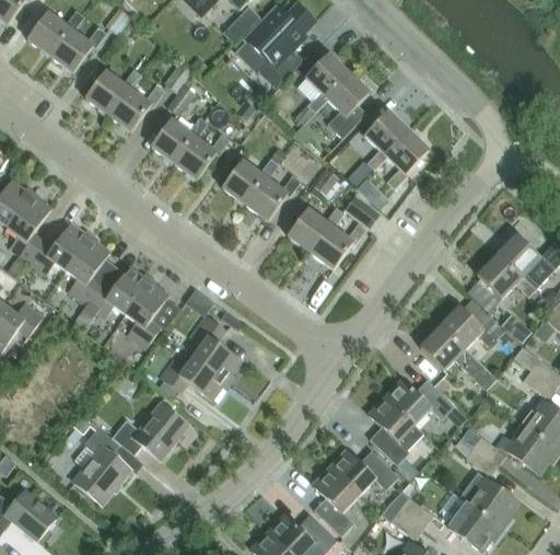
[(0,0),(0,18),(7,23),(24,0),(0,0)]
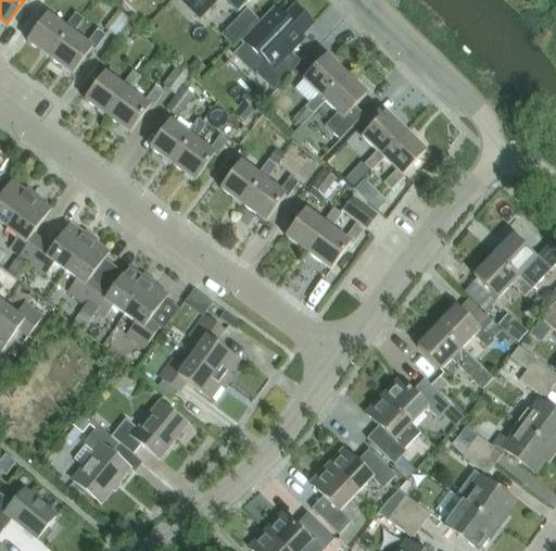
[(182,0),(200,16),(215,0),(226,0),(237,10),(245,0),(182,0)]
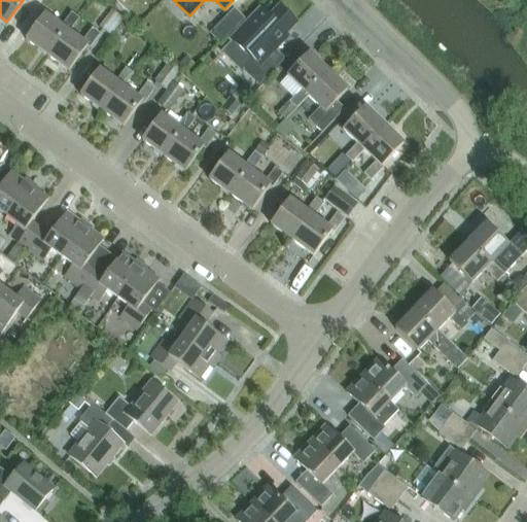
[(269,13),(258,4),(226,36),(249,58),(241,66),(258,83),(285,56),(273,44),(296,20),(279,2),(269,13)]
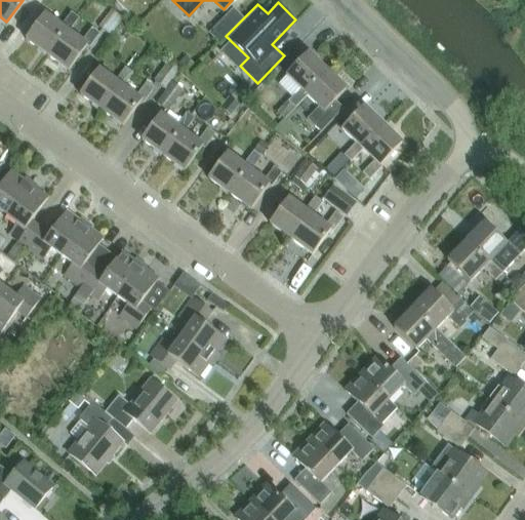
[(111,5),(98,23),(110,32),(123,14),(111,5)]
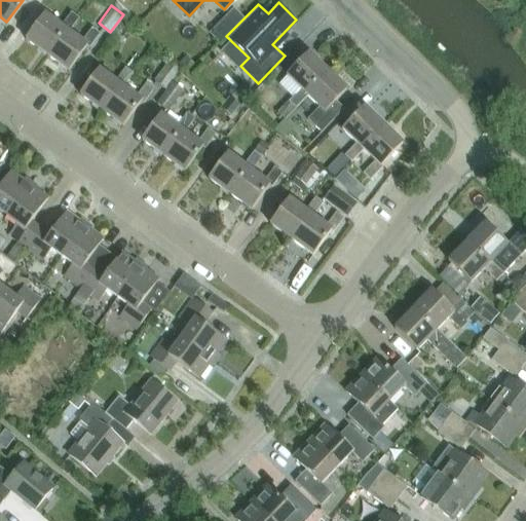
[(226,16),(235,25),(245,15),(236,7),(226,16)]
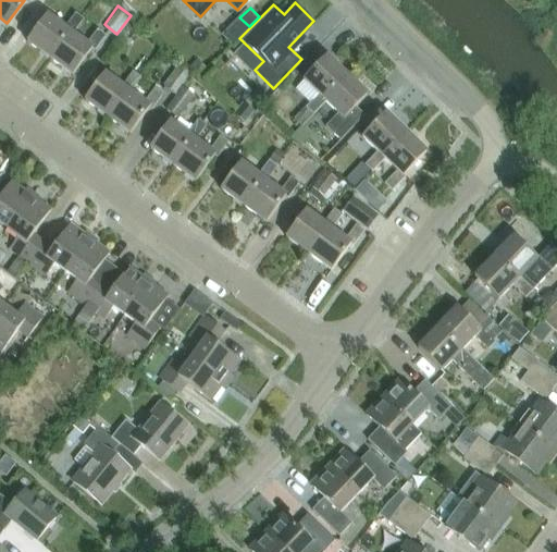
[(70,27),(73,29),(84,15),(75,10),(64,24),(48,11),(27,38),(50,54),(70,27)]
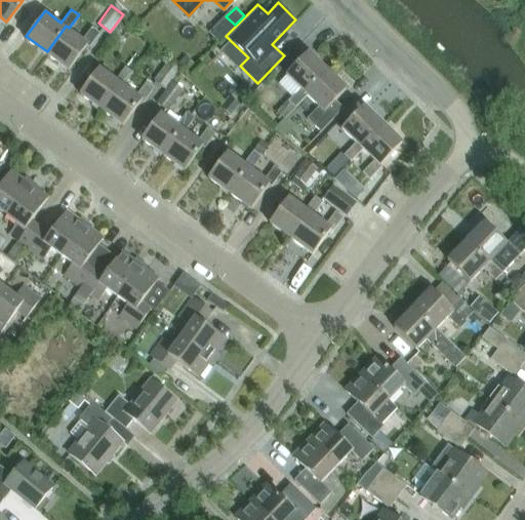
[(88,44),(99,30),(91,25),(81,38),(69,28),(66,26),(47,51),(68,68),(86,43),(88,44)]
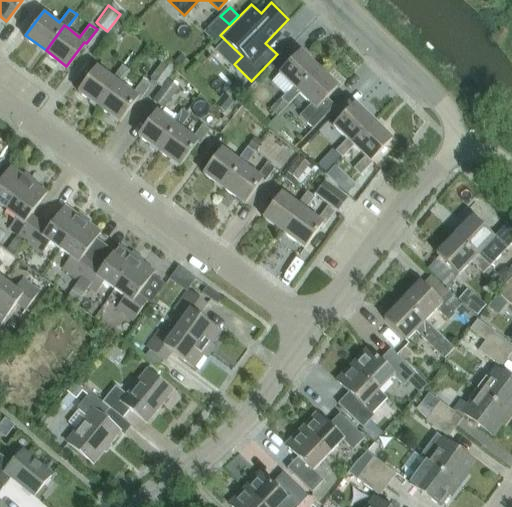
[(280,95),(270,106),(277,113),(288,102),(299,90),(297,88),(319,66),(300,48),(279,70),(292,83),(284,91),(280,95)]
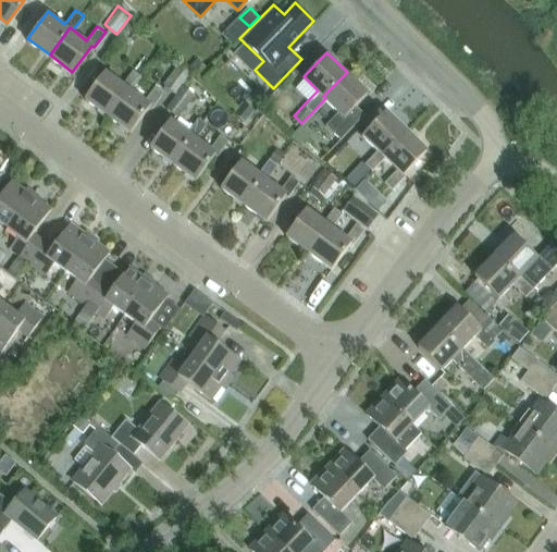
[(205,65),(194,56),(184,65),(196,76),(205,65)]
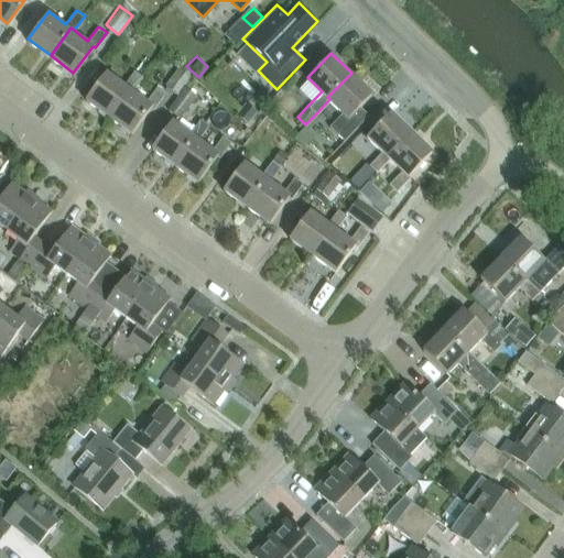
[(191,72),(177,62),(162,83),(175,91),(191,72)]
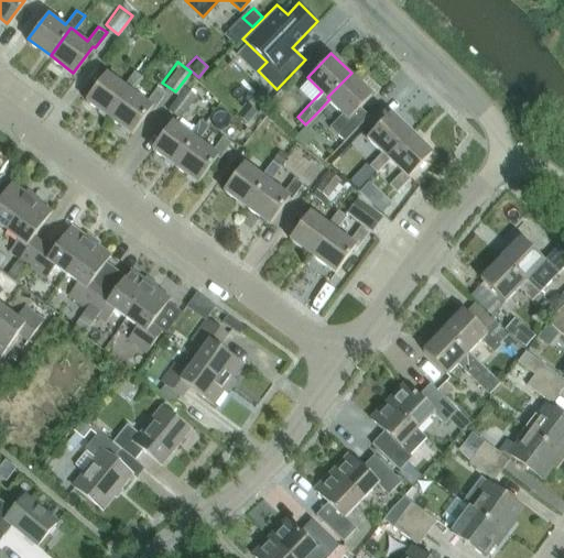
[(129,87),(132,89),(143,75),(134,68),(123,83),(106,70),(86,98),(109,115),(129,87)]
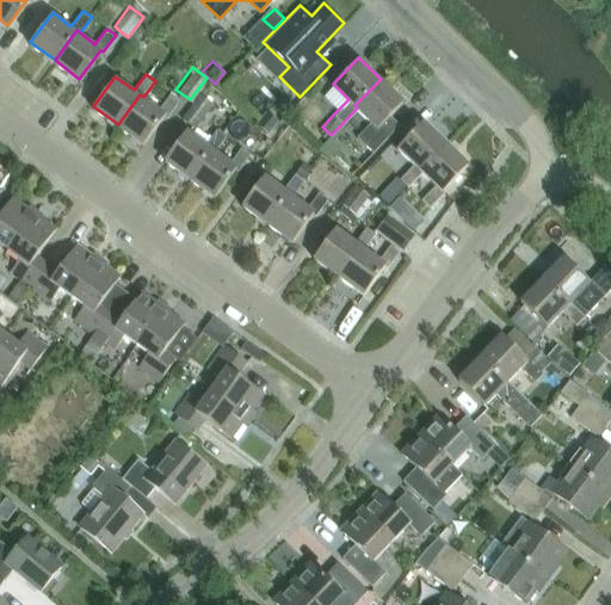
[(381,79),(355,105),(357,107),(370,121),(357,135),(365,142),(371,149),(397,122),(389,113),(402,100),(381,79)]
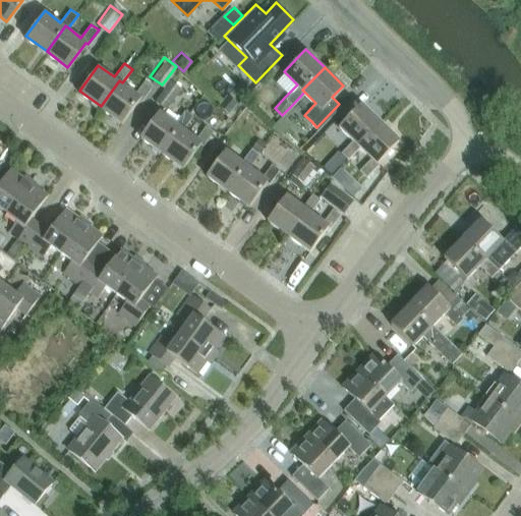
[(180,86),(168,77),(153,99),(164,107),(180,86)]
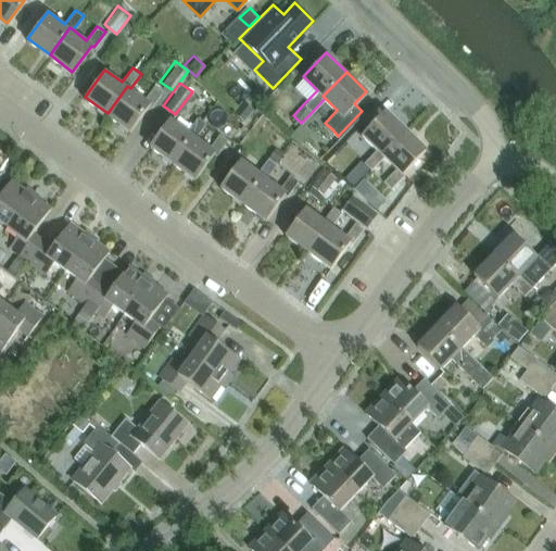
[(151,105),(163,90),(154,84),(144,99),(130,88),(127,86),(108,113),(129,129),(149,103),(151,105)]
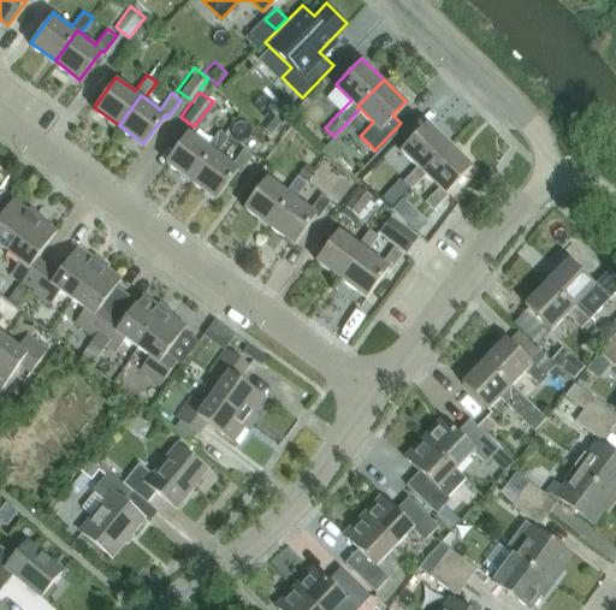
[(258,122),(270,132),(280,119),(268,108),(258,122)]
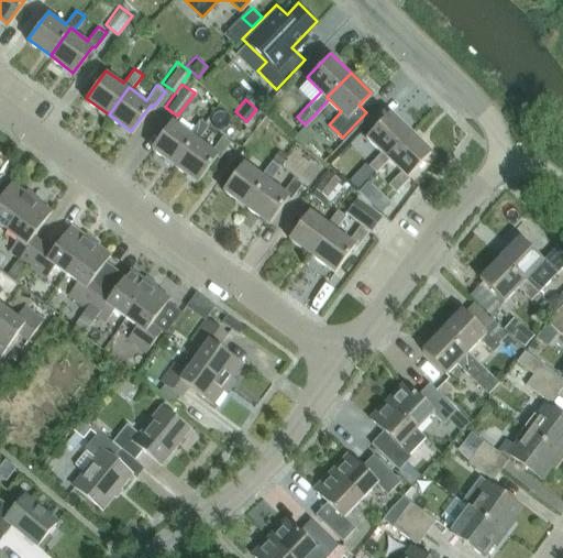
[(386,155),(410,130),(390,110),(366,135),(382,150),(368,163),(376,170),(388,156),(386,155)]
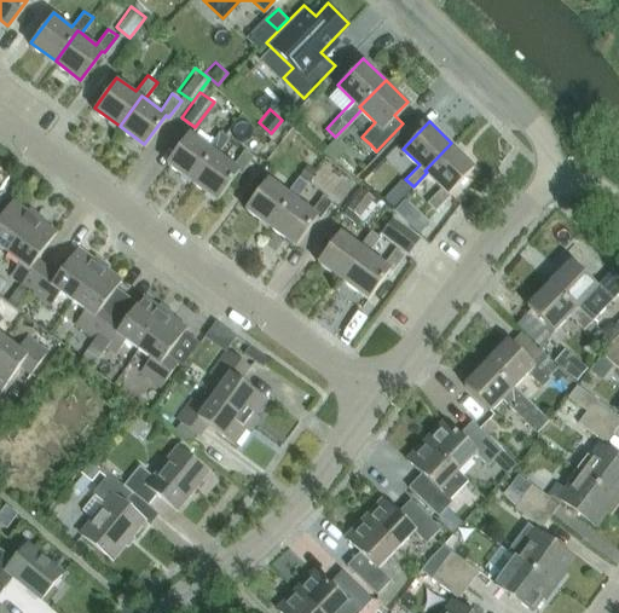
[(214,149),(217,151),(229,136),(224,131),(220,128),(208,144),(189,131),(167,161),(192,179),(214,149)]
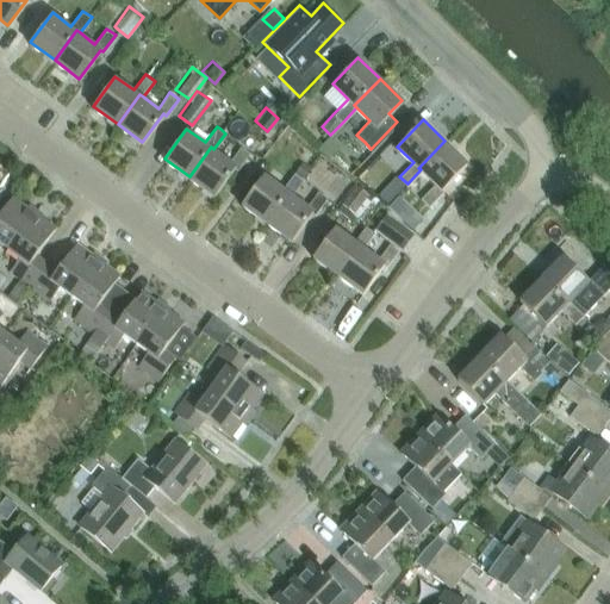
[(442,188),(467,162),(444,141),(418,168),(421,169),(435,182),(421,197),(429,205),(443,190),(442,188)]
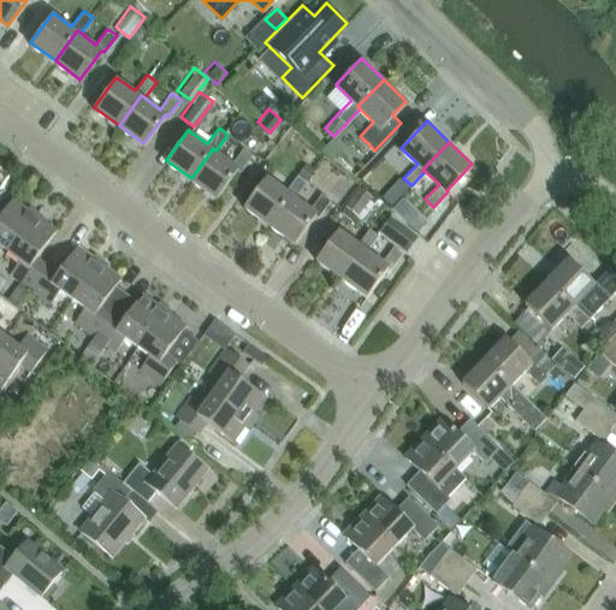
[(240,170),(253,153),(243,146),(231,163),(215,150),(213,148),(191,178),(215,196),(237,167),(240,170)]
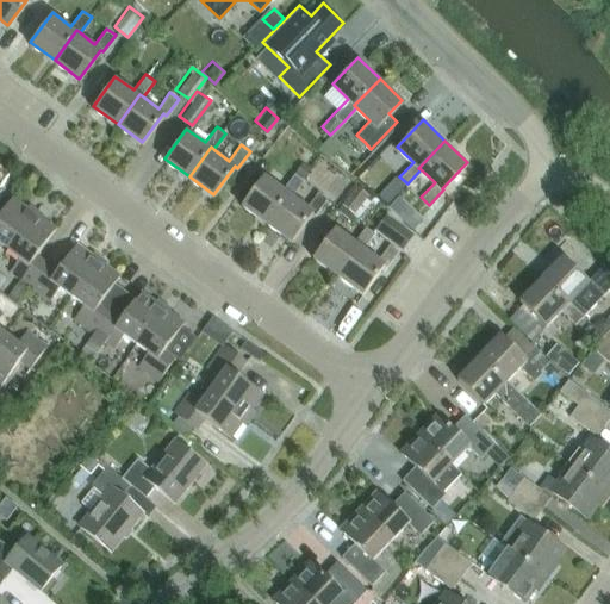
[(294,170),(302,176),(310,166),(303,160),(294,170)]
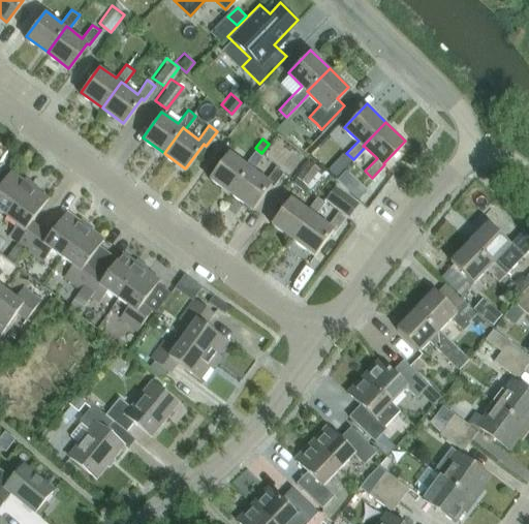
[(250,166),(253,168),(262,155),(255,149),(245,162),(228,150),(210,176),(230,192),(250,166)]
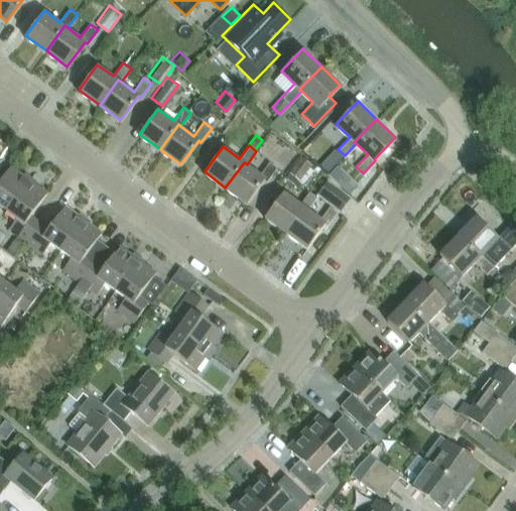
[(299,178),(299,179),(312,162),(300,154),(288,170),(289,171),(285,175),(295,183),(299,178)]
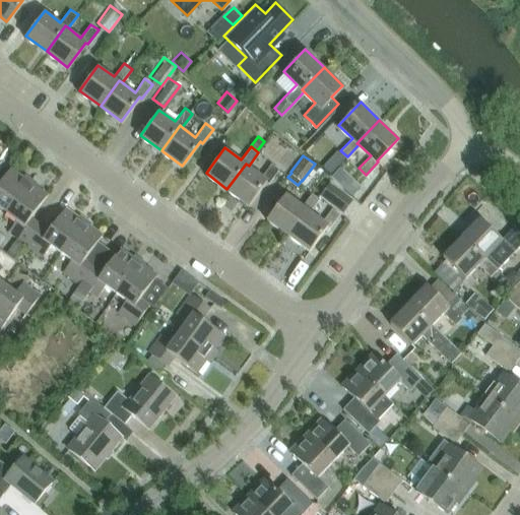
[(268,182),(279,167),(271,162),(261,175),(249,166),(246,164),(226,189),(248,204),(266,180),(268,182)]
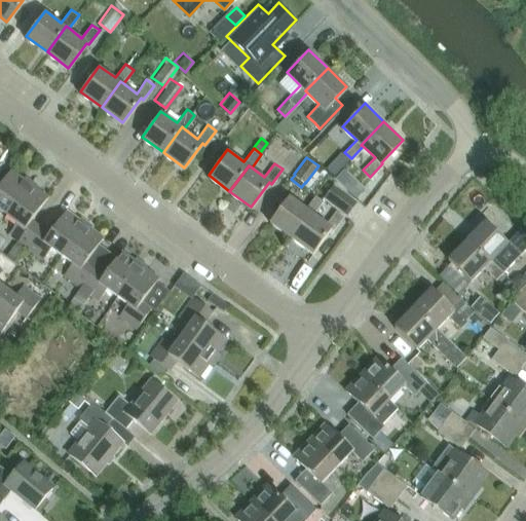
[(0,208),(6,213),(31,179),(25,174),(24,177),(10,168),(0,182),(0,208)]
